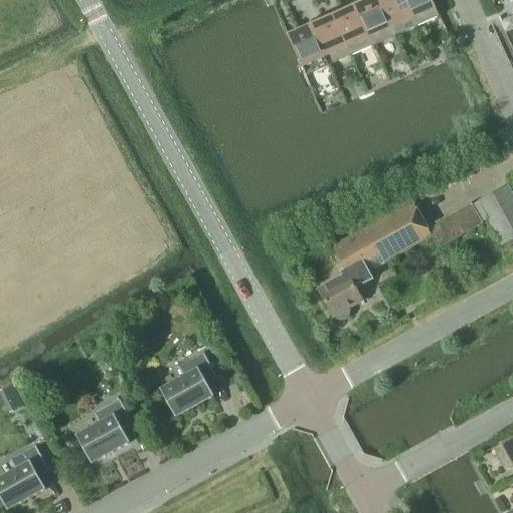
[(378,0),(368,0),(355,6),(373,46),(395,36),(378,0)]
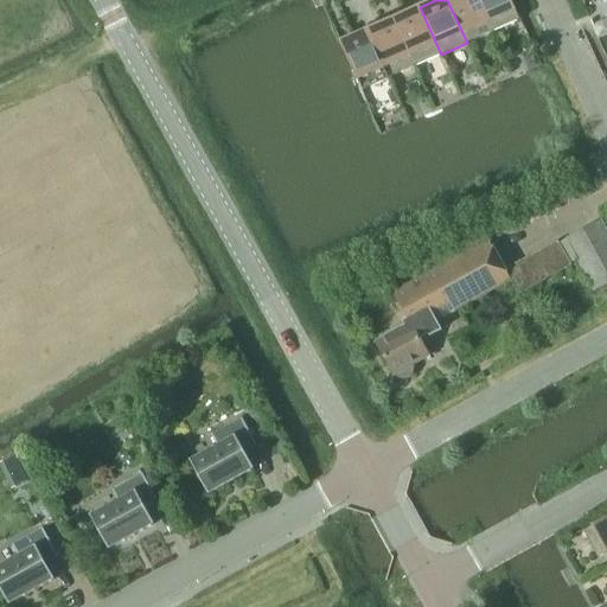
[(479,0),(447,0),(467,43),(493,31),(479,0)]
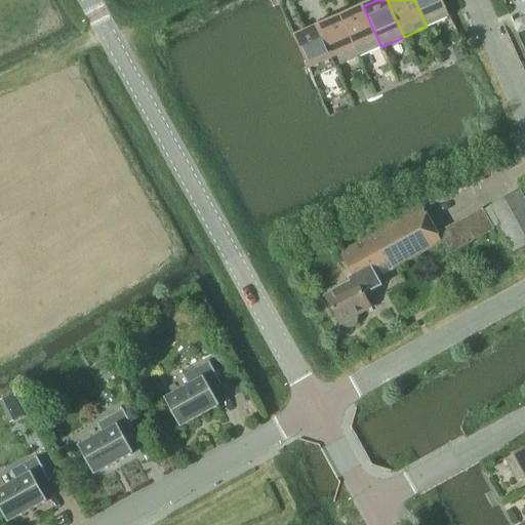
[(441,0),(414,0),(427,27),(449,16),(441,0)]
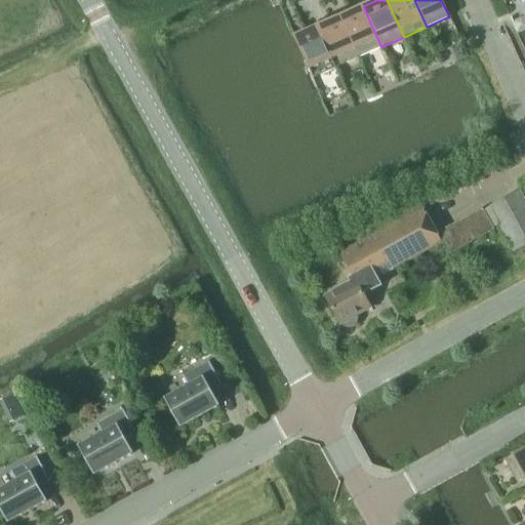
[(363,6),(339,16),(359,57),(381,47),(363,6)]
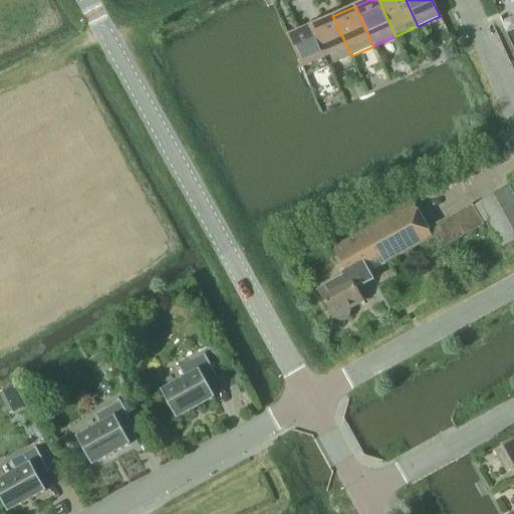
[(332,16),(310,26),(328,66),(351,56),(332,16)]
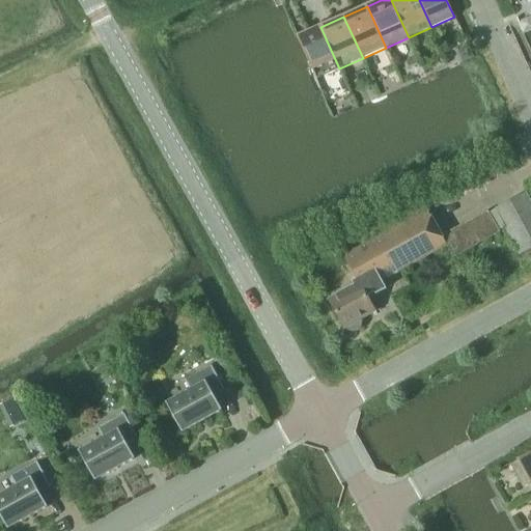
[(316,79),(339,68),(320,27),(298,37),(316,79)]
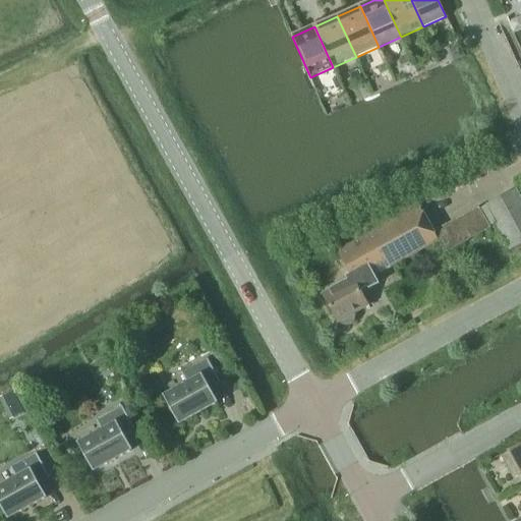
[(520,246),(520,196),(517,189),(486,206),(510,252),(520,246)]
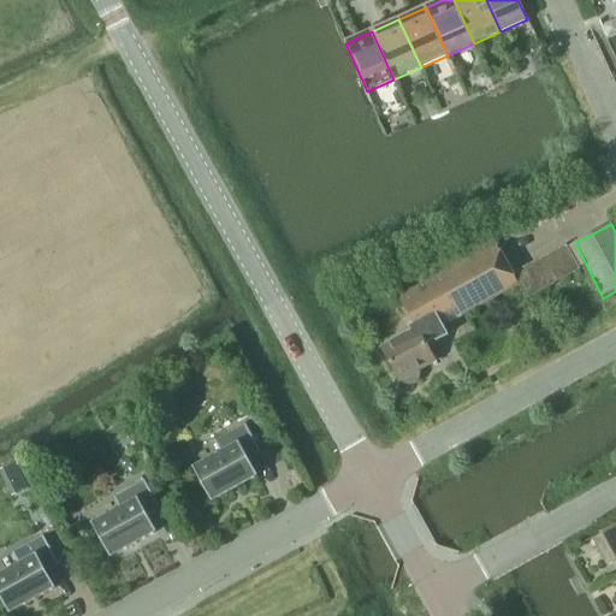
[(444,342),(437,330),(528,279),(523,270),(511,276),(496,246),(398,297),(415,330),(381,348),(398,380),(434,361),(428,350),(444,342)]
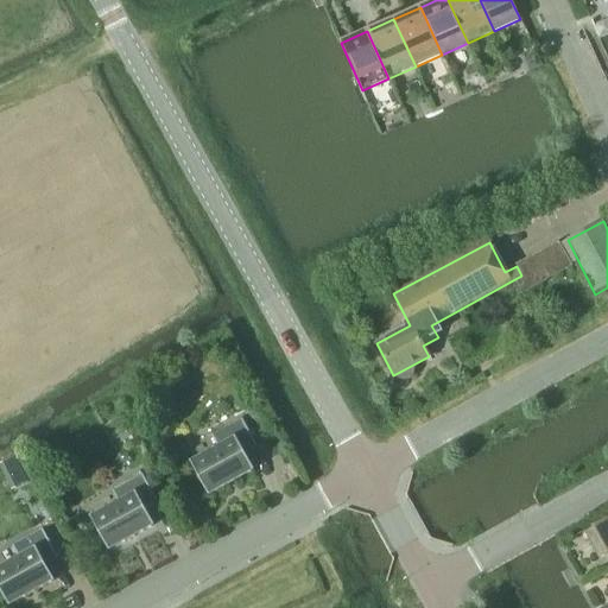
[(517,266),(521,276),(530,290),(572,266),(561,244),(517,266)]
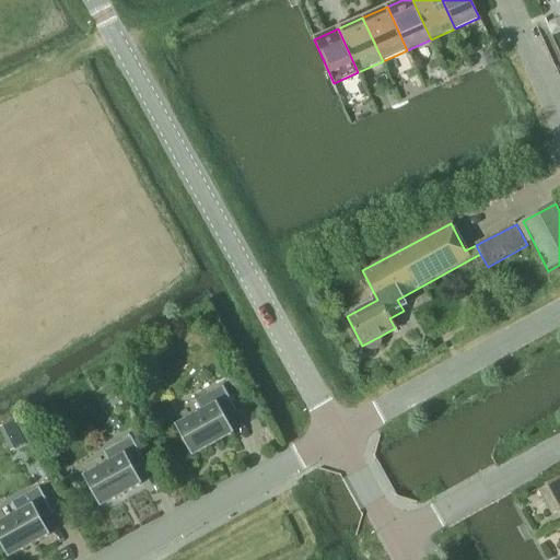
[(200,411),(175,426),(193,456),(234,433),(225,418),(237,411),(223,386),(195,401),(200,411)]
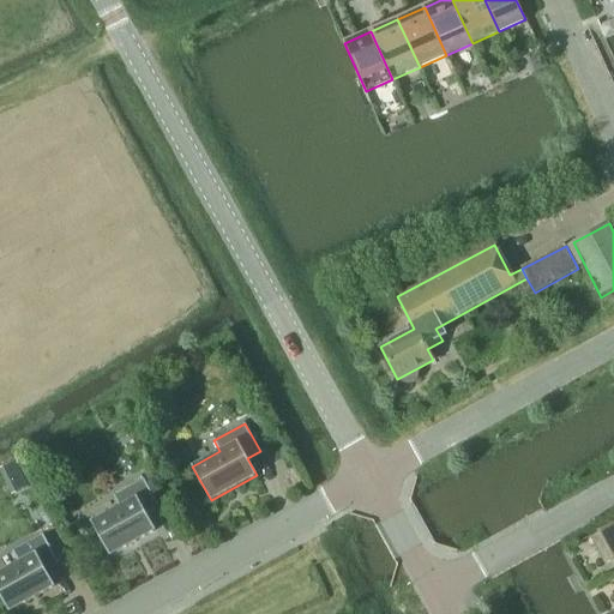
[(6,465),(17,489),(31,483),(20,459),(6,465)]
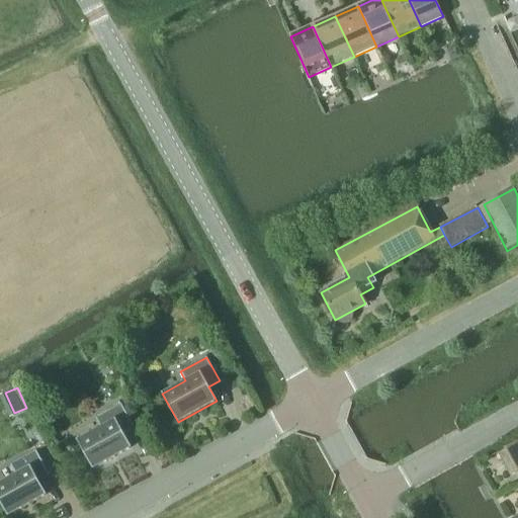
[(100,427),(77,440),(92,468),(132,447),(123,433),(135,427),(121,404),(95,418),(100,427)]
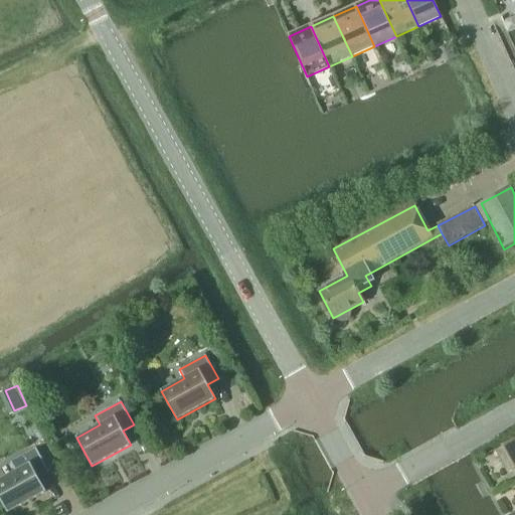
[(514,469),(514,439),(495,451),(508,474),(514,469)]
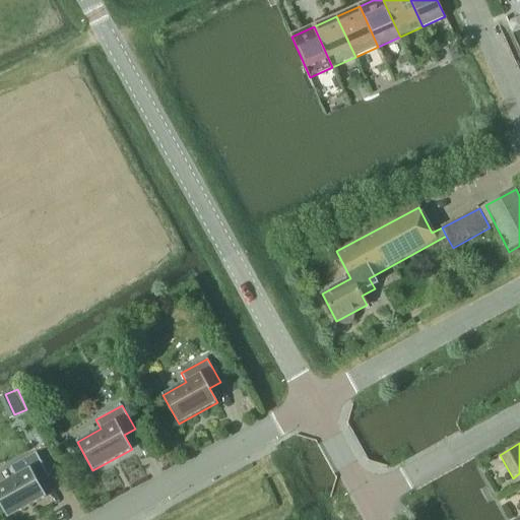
[(15,476),(0,484),(0,504),(7,518),(47,497),(39,482),(50,476),(37,453),(10,467),(15,476)]
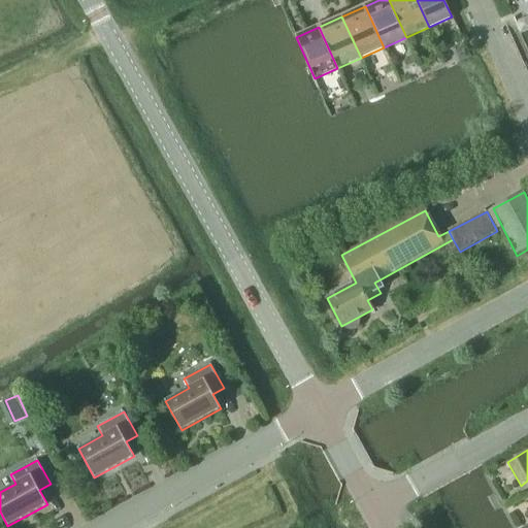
All buildings are outlined.
